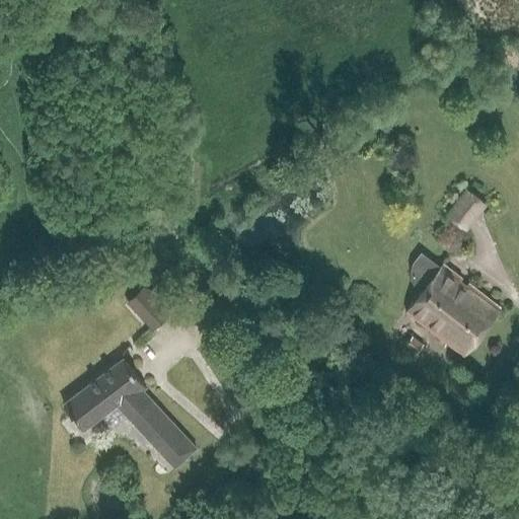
[(488,205),(465,187),(444,213),(466,231),(488,205)]
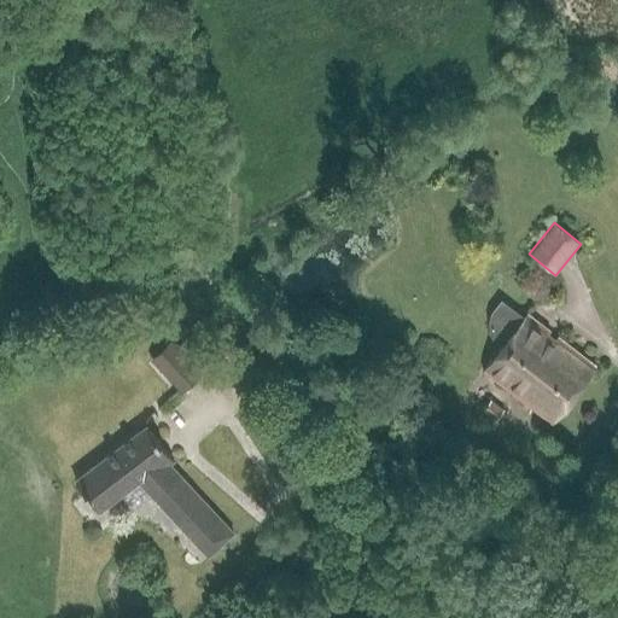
[(595,366),(526,313),(524,316),(502,299),(490,315),(491,333),(505,343),(483,371),(552,424),(595,366)]
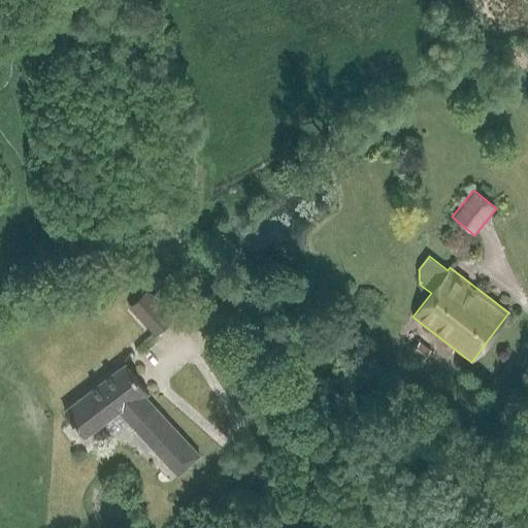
[(154,296),(147,289),(130,305),(157,334),(191,301),(170,279),(154,296)]
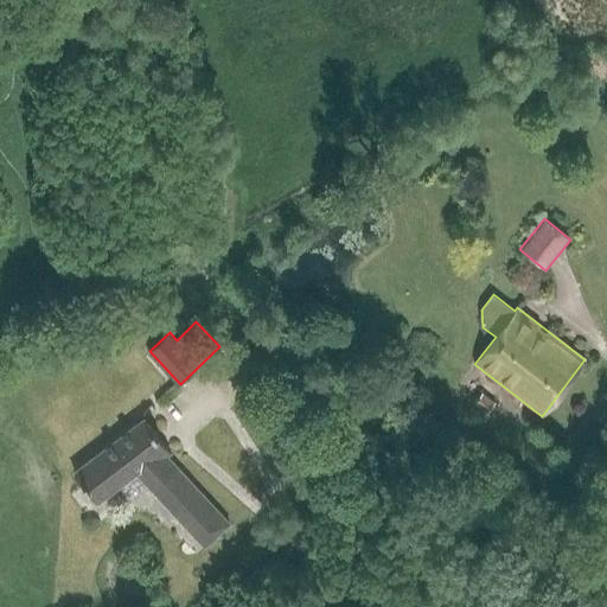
[(497,403),(483,395),(475,407),(490,416),(497,403)]
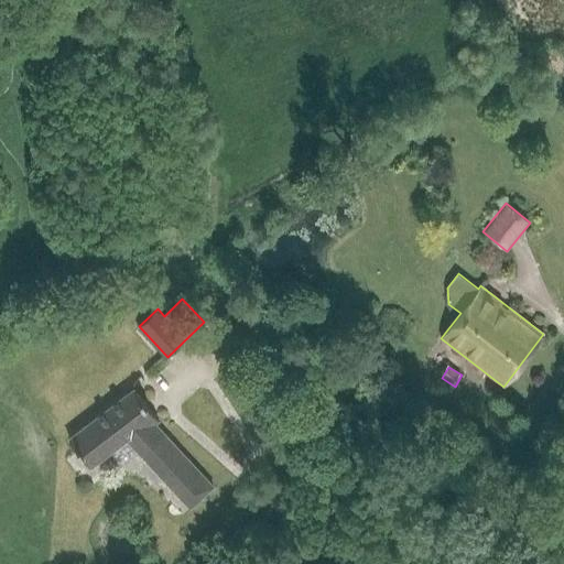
[(133,388),(68,438),(89,466),(126,438),(190,507),(213,486),(154,423),(159,420),(133,388)]
